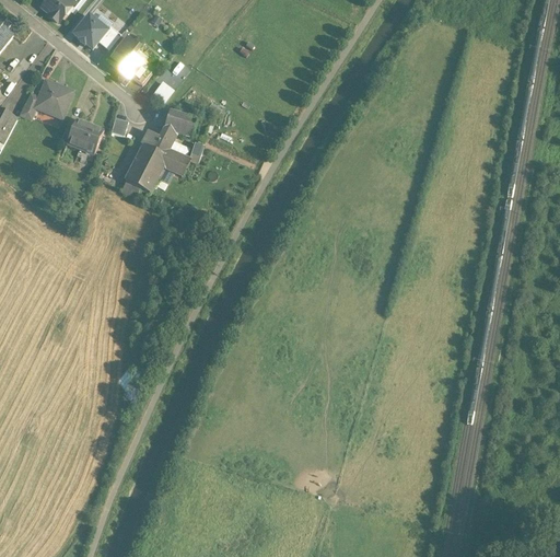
[(46,0),(42,6),(51,14),(50,16),(57,21),(58,20),(60,21),(72,6),(66,0),(46,0)]
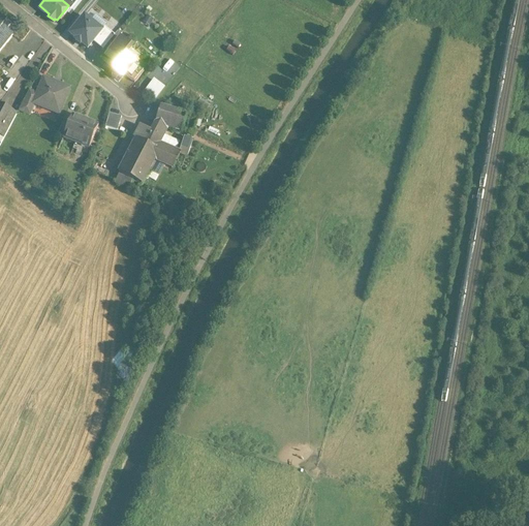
[(10,23),(0,13),(0,48),(12,32),(7,28),(10,23)]
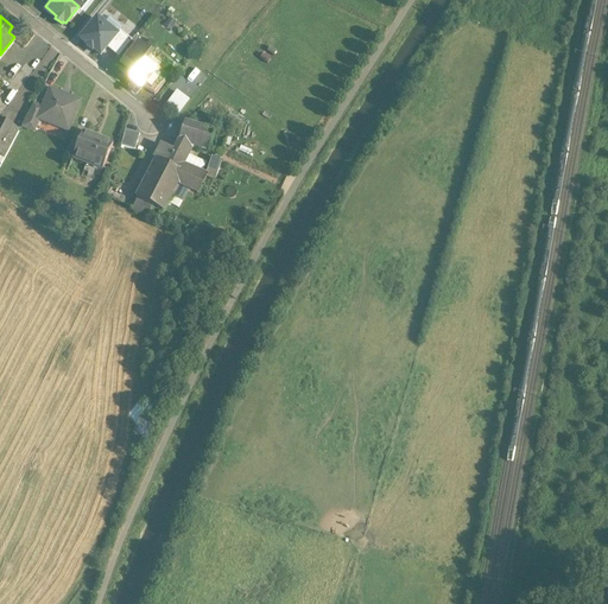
[(116,32),(96,17),(81,37),(88,43),(87,44),(92,49),(93,46),(101,52),(107,45),(116,32)]
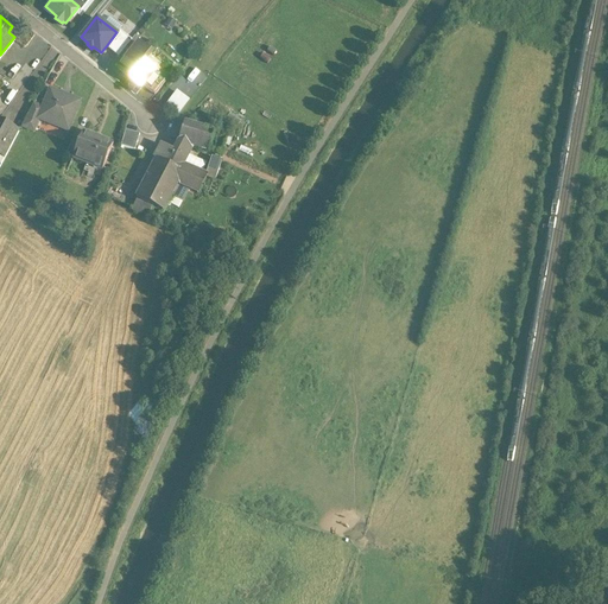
[(119,55),(125,46),(132,38),(120,27),(116,32),(107,45),(119,55)]
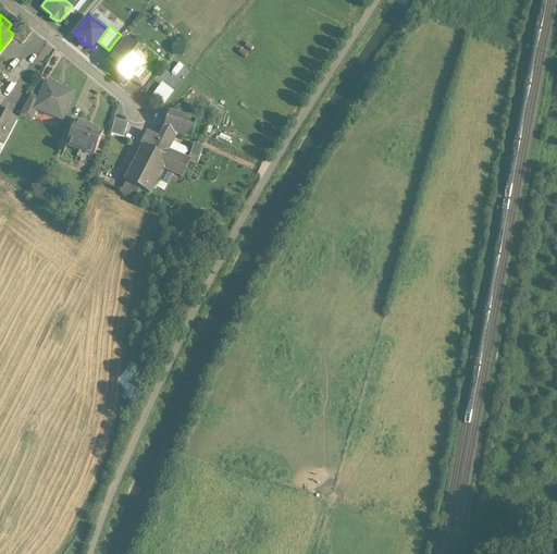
[(121,35),(114,42),(120,47),(126,38),(127,39),(130,36),(123,32),(121,35)]
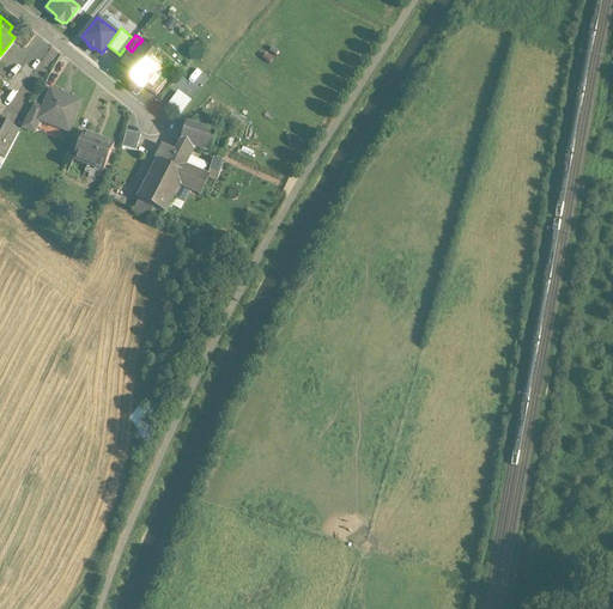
[(132,52),(120,67),(128,74),(128,73),(143,85),(141,86),(143,86),(144,84),(156,71),(145,62),(153,53),(140,43),(139,42),(132,52)]
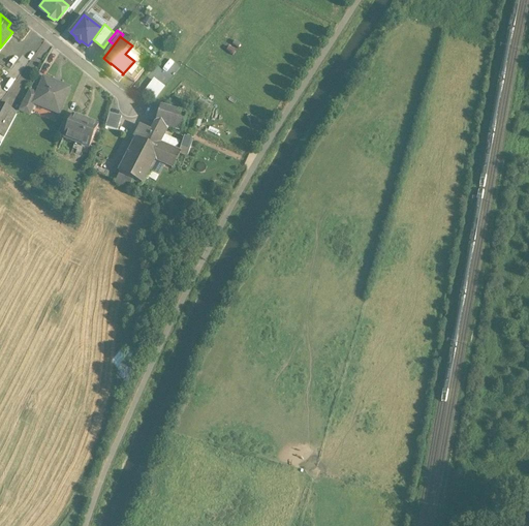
[(134,61),(124,72),(134,81),(144,69),(134,61)]
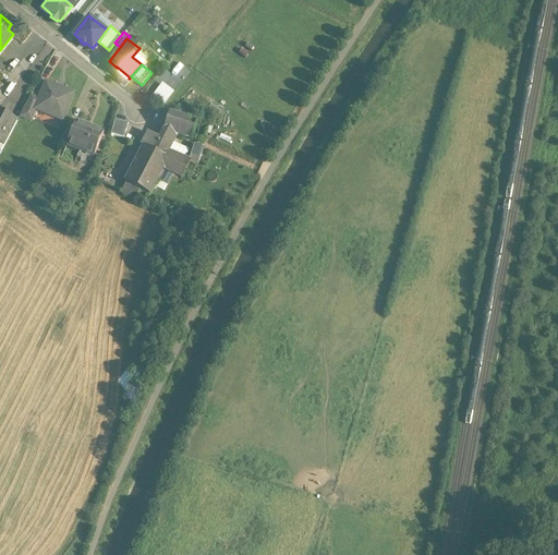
[(73,91),(46,80),(39,96),(35,106),(36,107),(62,117),(73,91)]
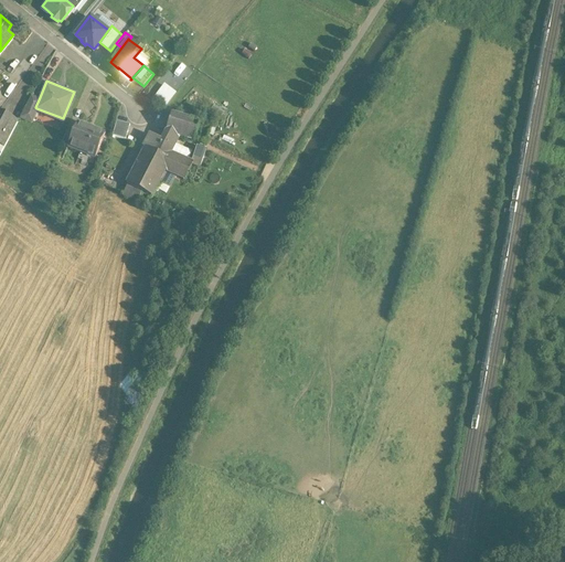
[(163,83),(155,95),(166,104),(174,92),(163,83)]
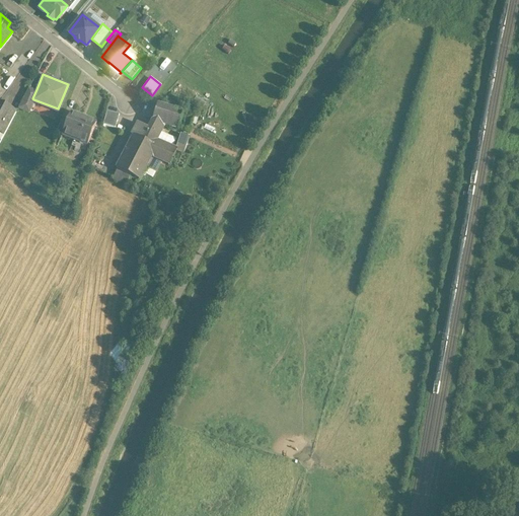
[(28,86),(18,105),(29,109),(33,99),(32,98),(36,89),(28,86)]
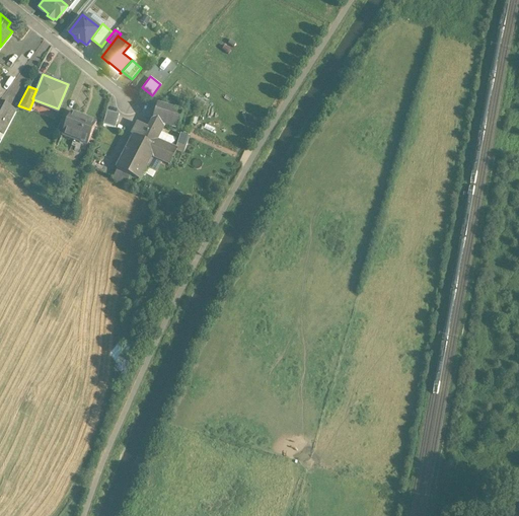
[(0,99),(0,126),(2,122),(11,105),(0,99)]
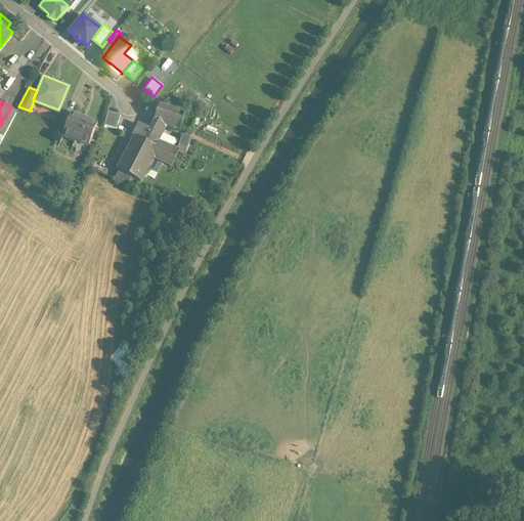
[(199,104),(182,100),(180,109),(183,110),(179,127),(186,129),(191,130),(199,104)]
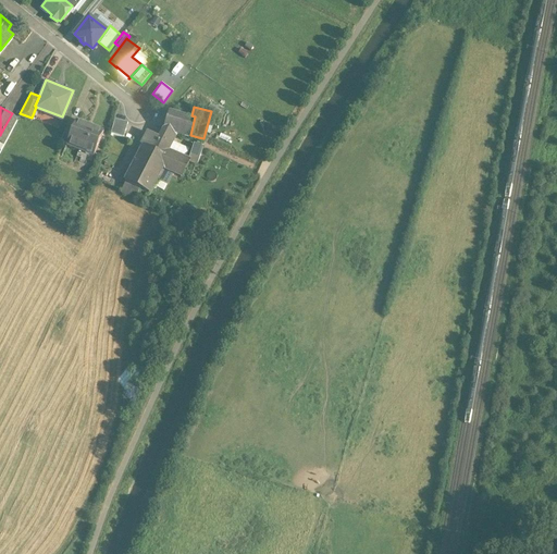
[(192,115),(169,109),(163,127),(174,131),(190,135),(195,117),(192,115)]
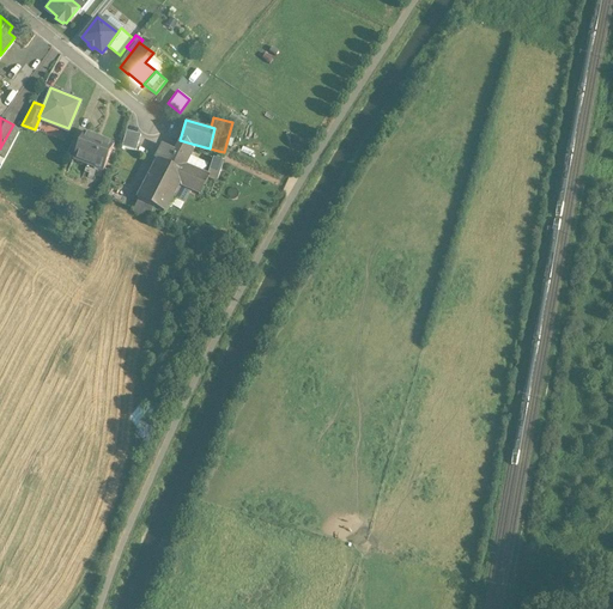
[(13,125),(2,144),(10,147),(19,128),(13,125)]
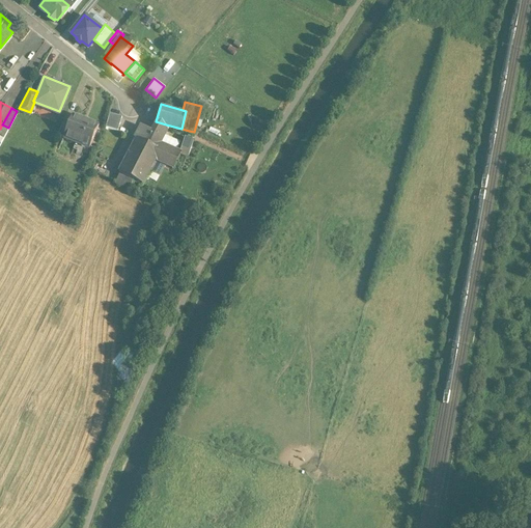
[(121,114),(109,111),(105,124),(117,129),(121,114)]
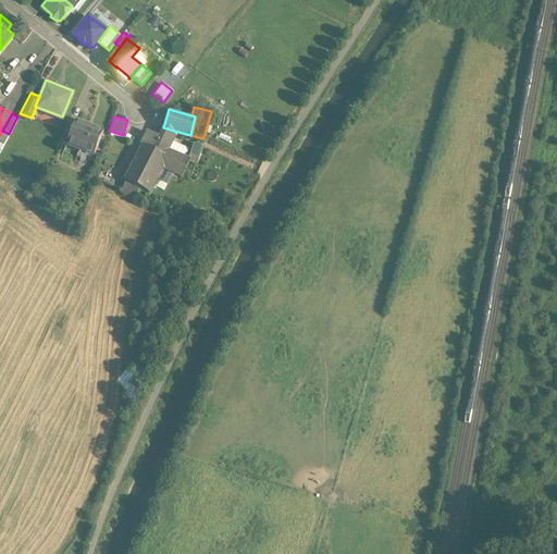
[(103,128),(76,118),(71,128),(72,130),(66,142),(84,149),(81,155),(91,159),(103,128)]
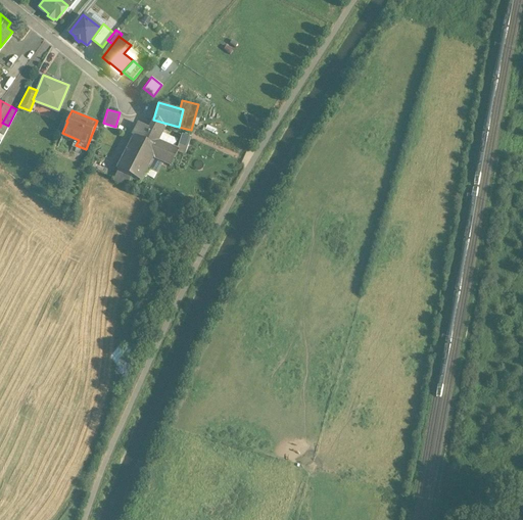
[(61,119),(56,131),(62,133),(67,122),(66,121),(61,119)]
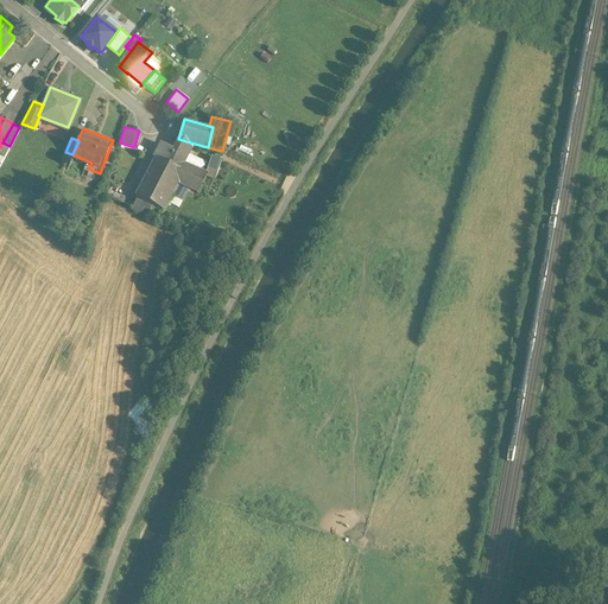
[(175,148),(162,141),(153,156),(157,158),(138,196),(152,204),(163,209),(164,205),(177,182),(188,186),(197,191),(206,175),(181,161),(190,142),(178,139),(175,148)]
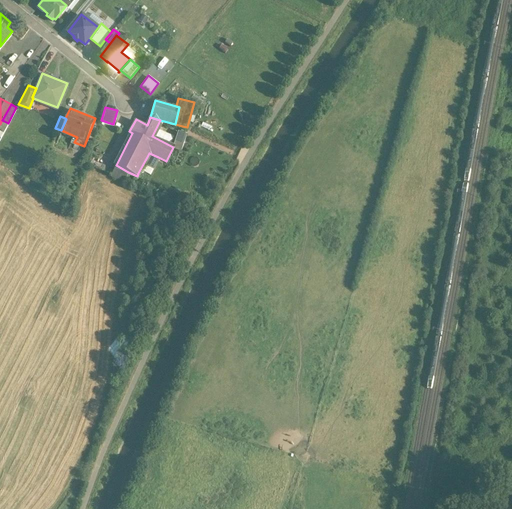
[(184,137),(179,136),(176,145),(176,148),(179,150),(184,137)]
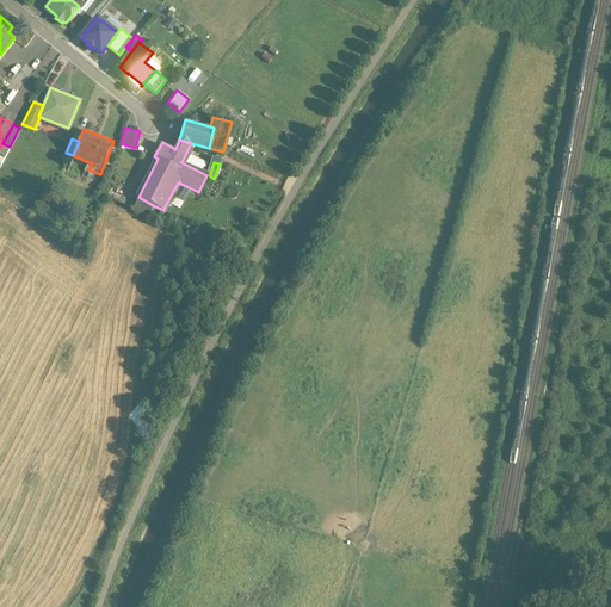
[(240,184),(258,191),(261,180),(244,174),(240,184)]
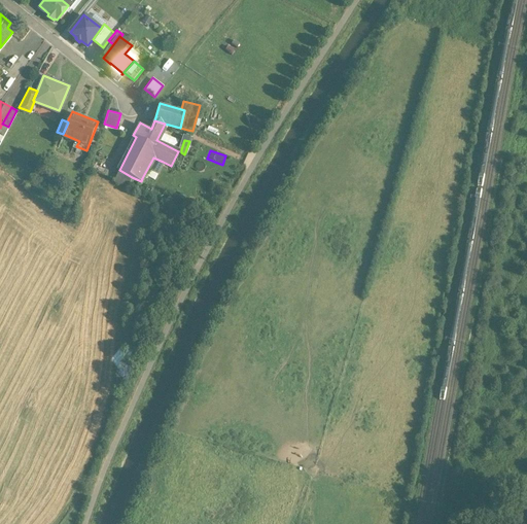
[(153,158),(142,178),(151,183),(163,162),(153,158)]
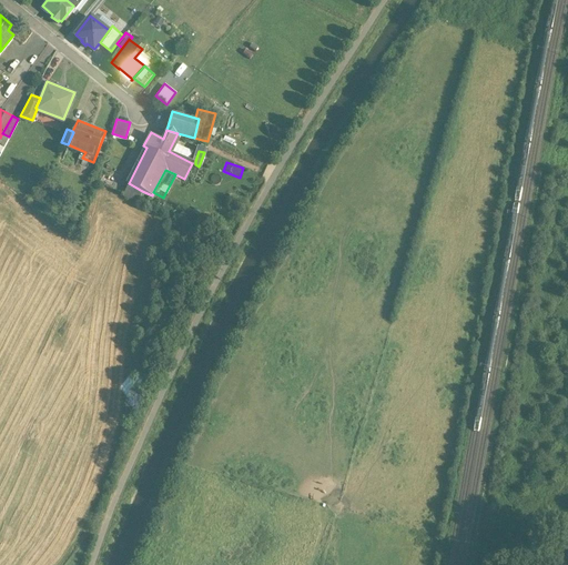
[(142,191),(129,183),(123,193),(137,201),(142,191)]
